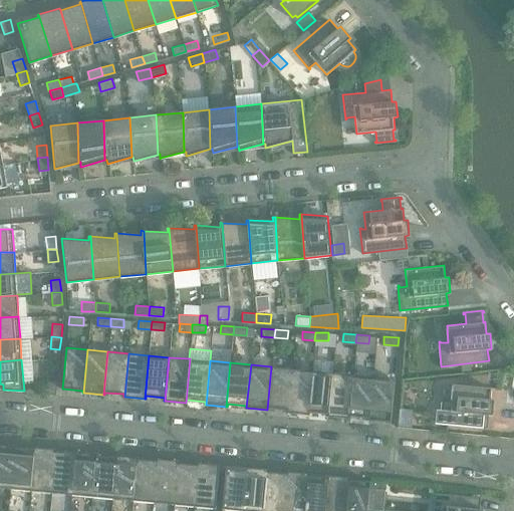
[(288,412),(292,368),(271,366),(267,410),(268,410),(268,408),(287,410),(287,412),(288,412)]
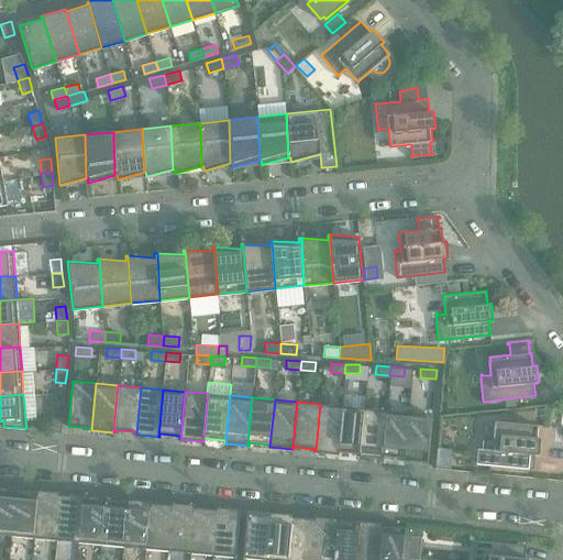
[(338,453),(342,406),(320,404),(316,451),(338,453)]
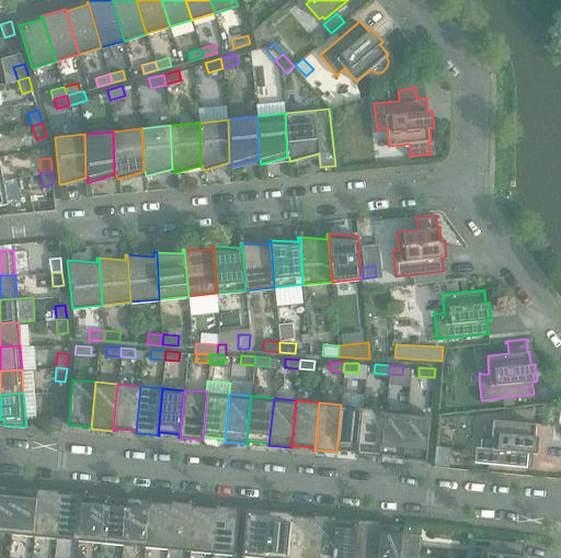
[(358,454),(363,407),(341,405),(336,452),(338,452),(338,450),(357,452),(357,454),(358,454)]
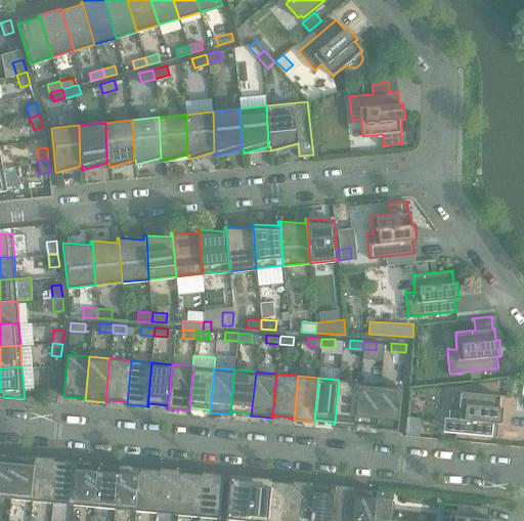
[(355,426),(360,382),(359,382),(339,380),(335,424),(355,426)]
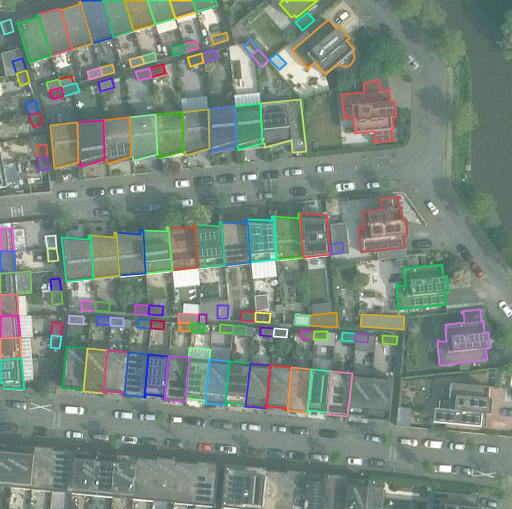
[(368,418),(372,375),(352,373),(347,416),(348,416),(348,414),(367,416),(367,418),(368,418)]
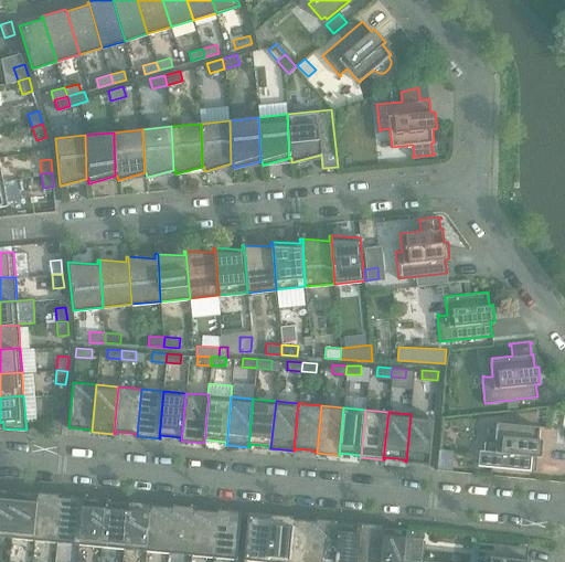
[(429,464),(434,416),(411,414),(406,462),(429,464)]
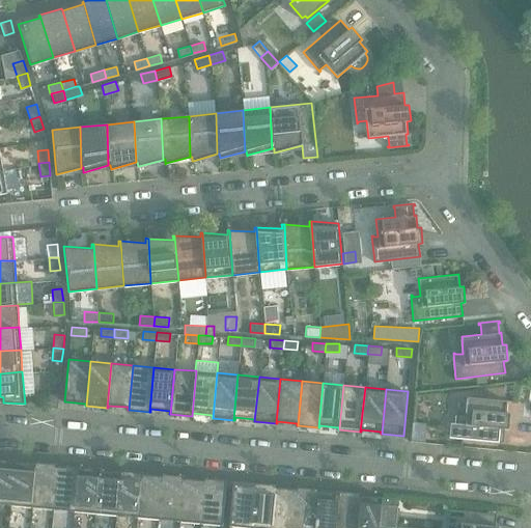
[(57,407),(59,394),(49,393),(48,406),(57,407)]
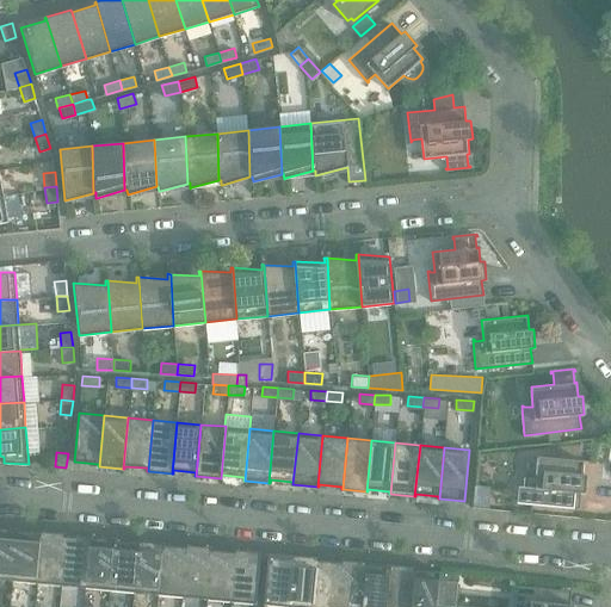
[(586,494),(587,475),(582,475),(584,460),(538,456),(536,476),(528,475),(528,472),(525,472),(523,502),(579,508),(581,493),(586,494)]
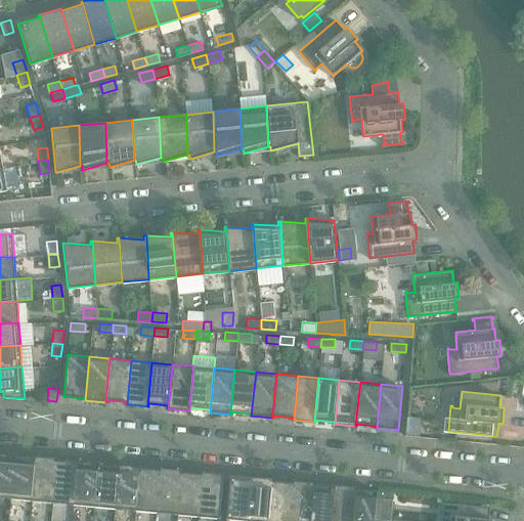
[(421,436),(423,416),(406,414),(404,435),(421,436)]
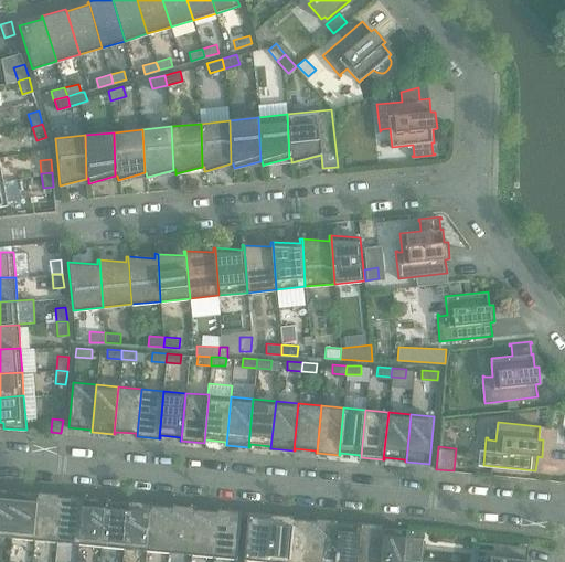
[(0,536),(11,537),(16,489),(0,487),(0,536)]
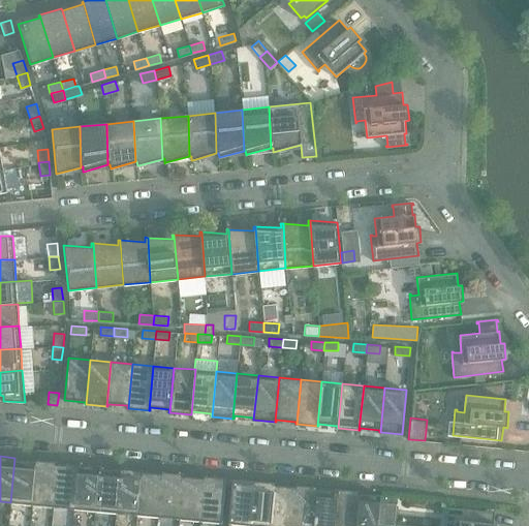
[(31,504),(35,460),(34,462),(16,461),(16,458),(14,458),(10,502),(31,504)]
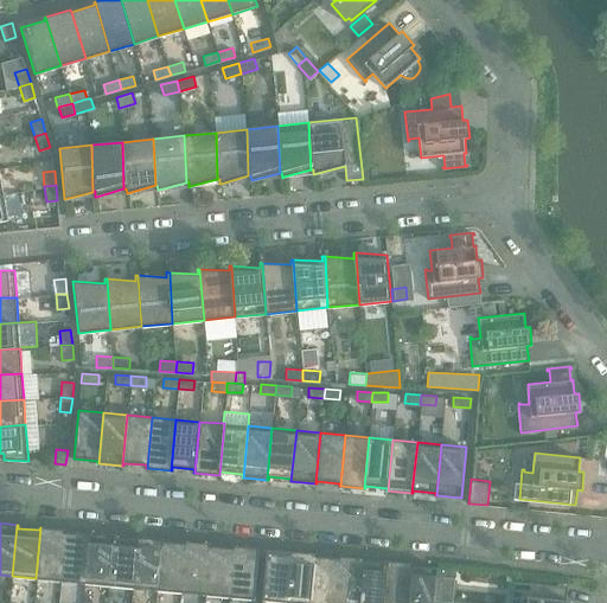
[(59,581),(65,530),(40,527),(36,578),(59,581)]
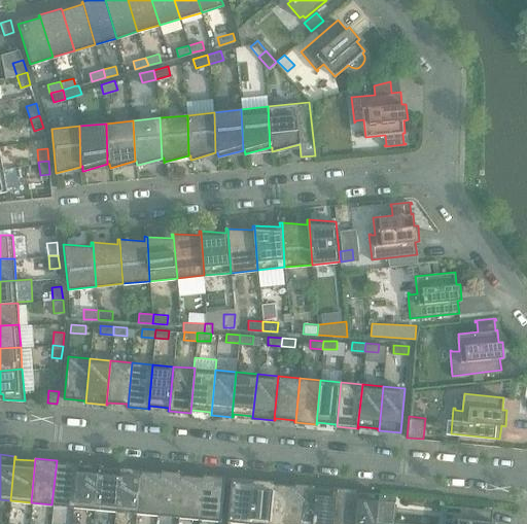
[(73,507),(77,462),(76,462),(76,464),(57,462),(58,460),(57,460),(51,504),(73,507)]
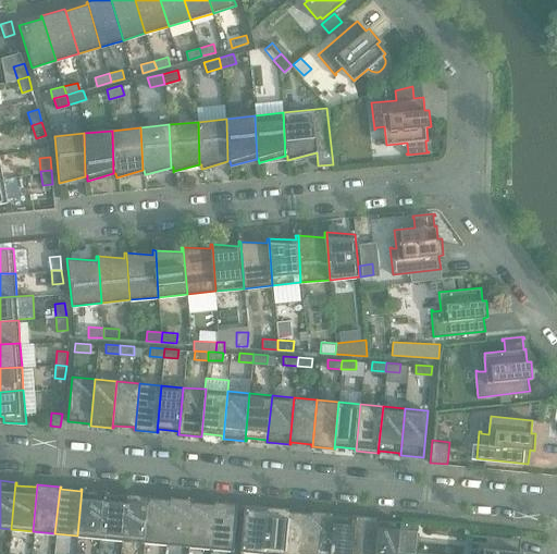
[(99,538),(104,491),(82,489),(77,536),(99,538)]
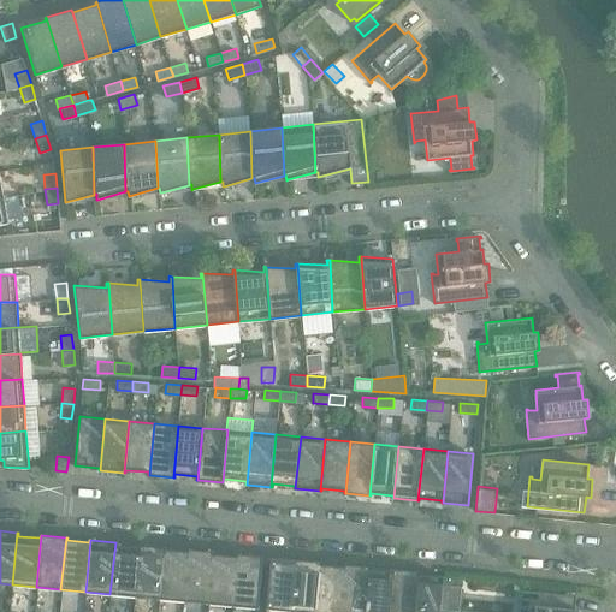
[(135,596),(140,545),(138,545),(138,547),(116,545),(117,542),(116,542),(110,594),(135,596)]
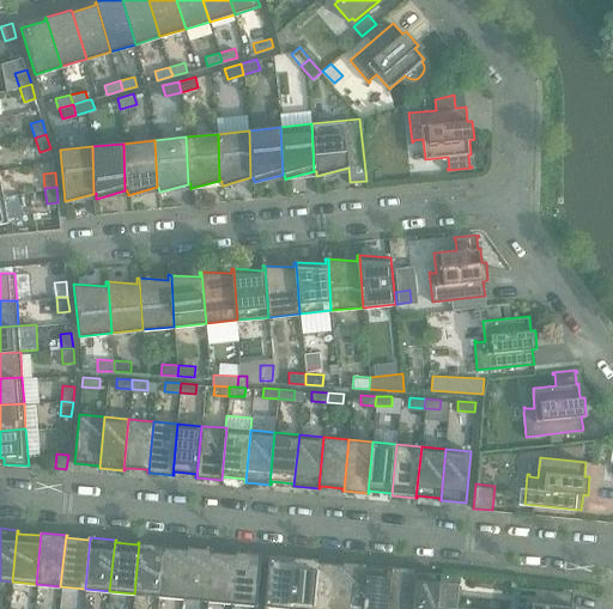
[(158,596),(163,544),(139,542),(134,594),(158,596)]
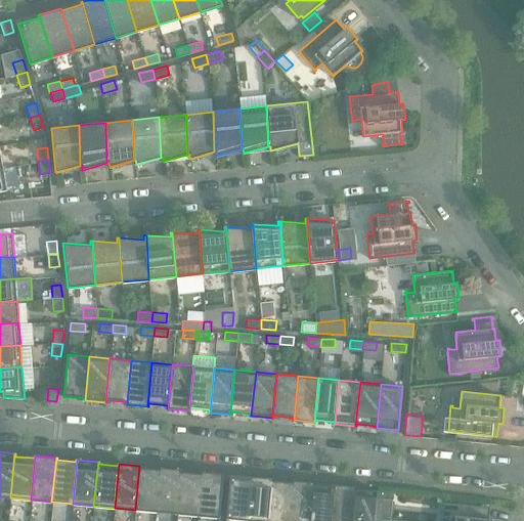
[(156,512),(161,468),(160,468),(160,470),(140,468),(140,466),(139,466),(135,510),(156,512)]
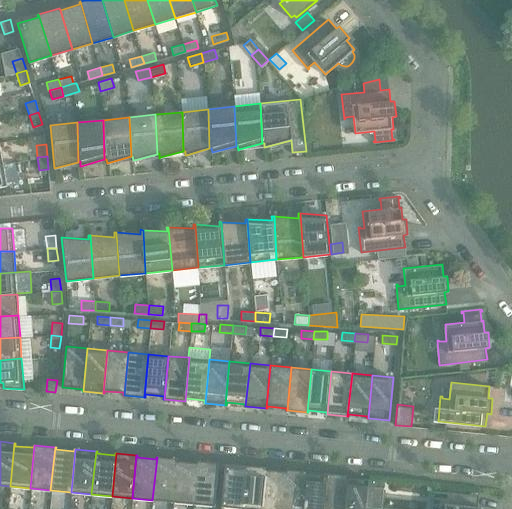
[(173,502),(177,459),(157,457),(152,500),(173,502)]
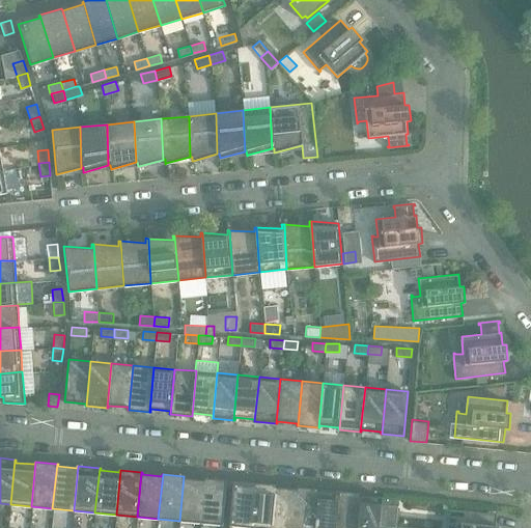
[(200,523),(204,478),(203,477),(203,480),(185,478),(185,476),(184,476),(179,521),(200,523)]
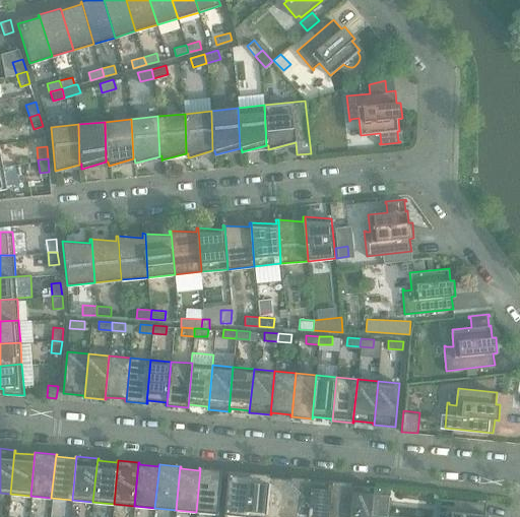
[(217,514),(222,470),(200,468),(196,512),(217,514)]
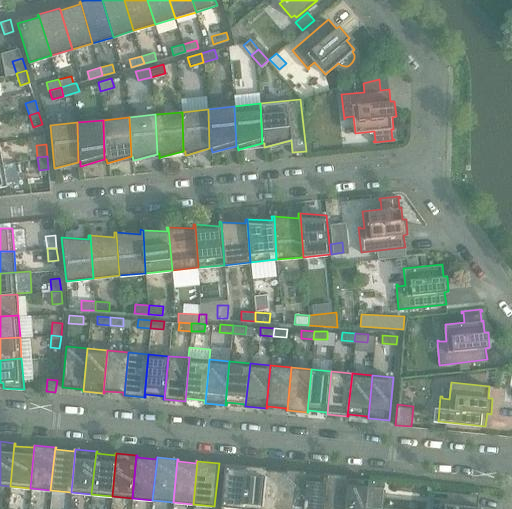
[(242,508),(246,465),(245,465),(245,467),(224,466),(220,506),(242,508)]
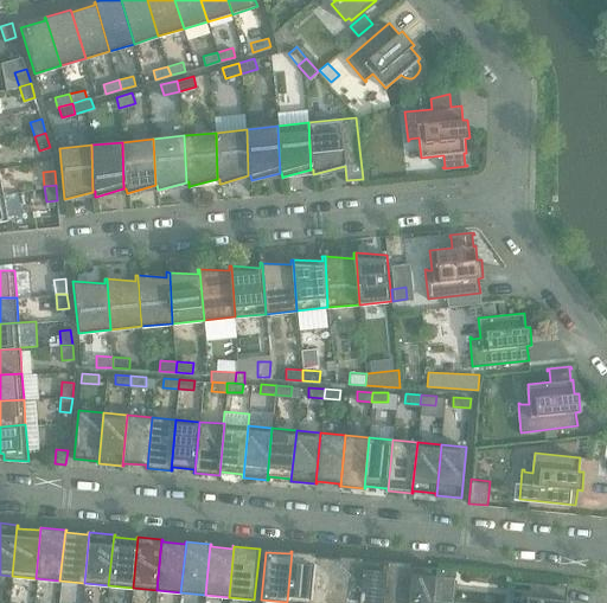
[(295,602),(311,602),(315,553),(292,551),(287,602),(295,602)]
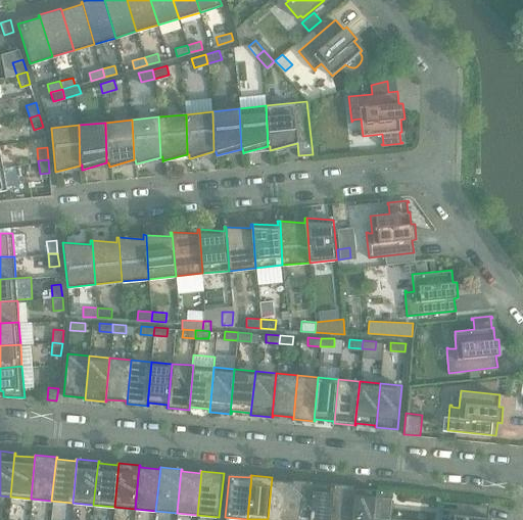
[(288,519),(293,479),(292,479),(292,481),(273,480),(273,477),(272,477),(268,519),(288,519)]
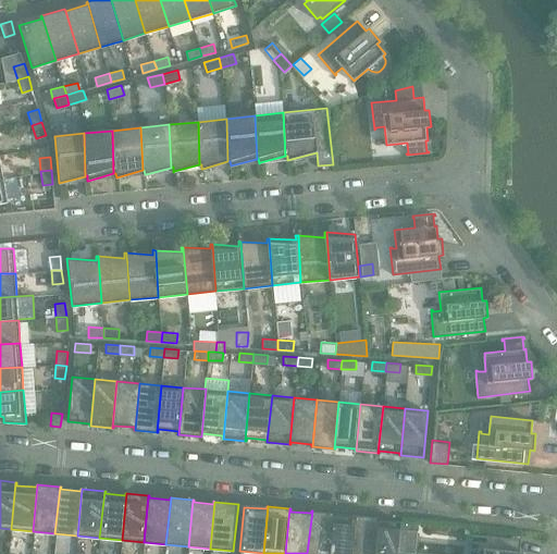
[(330,553),(334,513),(312,511),(307,553),(330,553)]
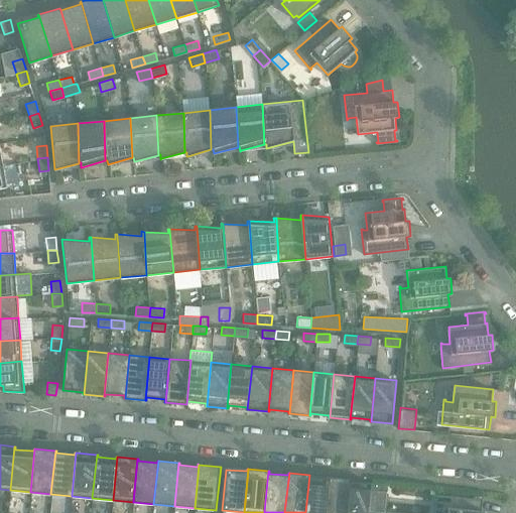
[(326,512),(330,477),(329,477),(329,479),(310,477),(310,475),(309,475),(305,512),(326,512)]
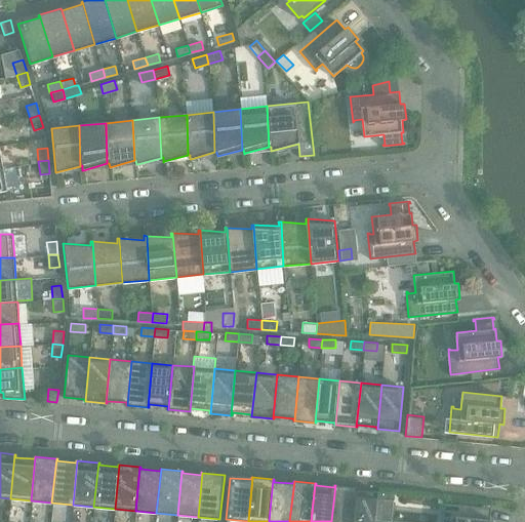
[(353,521),(357,489),(357,487),(335,485),(331,521),(353,521)]
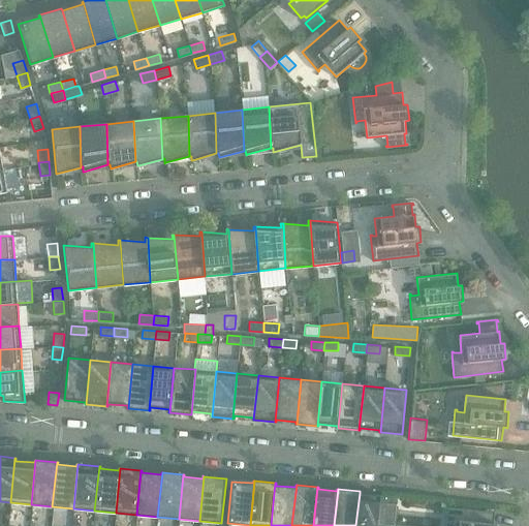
[(377,525),(381,495),(360,493),(355,525),(377,525)]
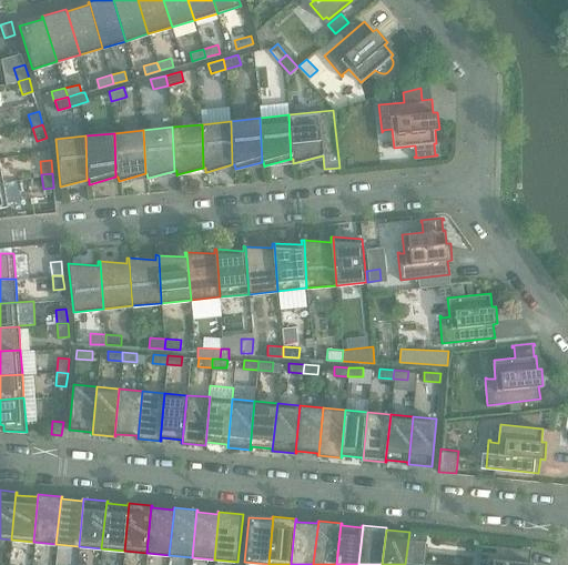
[(534,564),(534,563),(530,563),(531,550),(478,544),(476,564),(534,564)]
